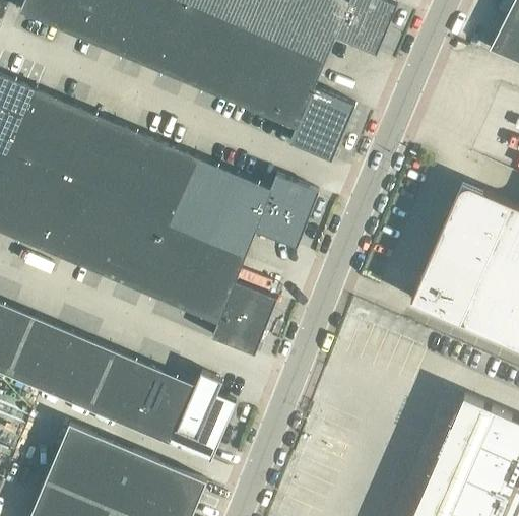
[(349,0),(349,2),(345,0),(24,0),(19,13),(296,130),(289,144),(331,162),(355,106),(314,88),(335,39),(376,56),(397,6),(382,0),(349,0)]
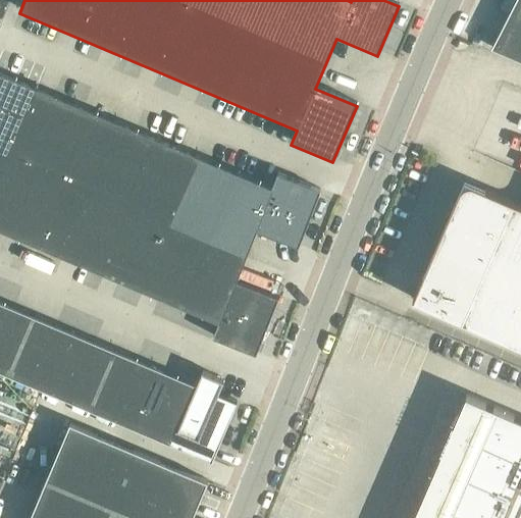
[(520,64),(520,0),(516,0),(490,51),(520,64)]
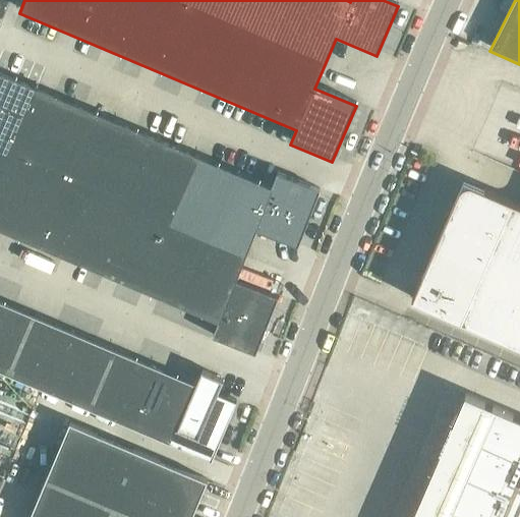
[(272,190),(17,82),(0,74),(0,237),(218,325),(213,339),(255,356),(278,299),(236,283),(256,233),(297,249),(320,192),(277,176),(272,190)]
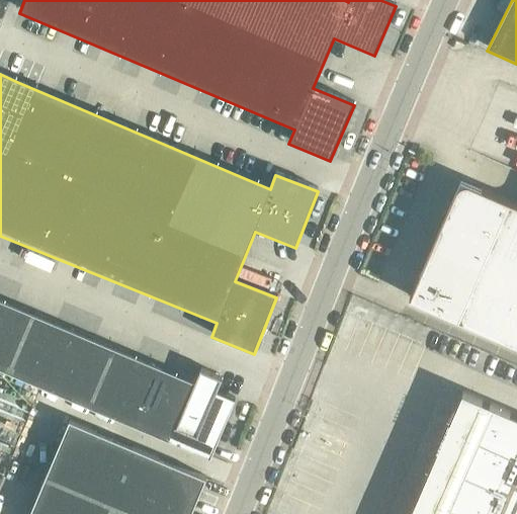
[(516,207),(481,192),(477,201),(462,195),(424,282),(419,280),(410,300),(409,300),(409,301),(516,347),(516,207)]
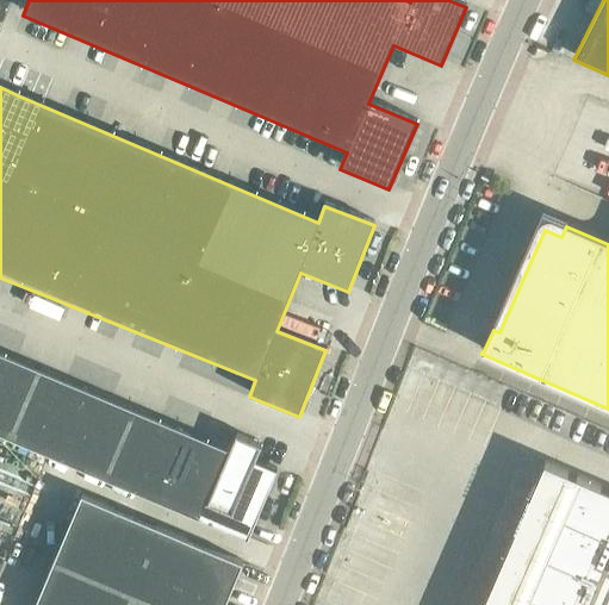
[(230,453),(0,355),(0,437),(248,542),(277,473),(255,463),(261,448),(236,437),(230,453)]
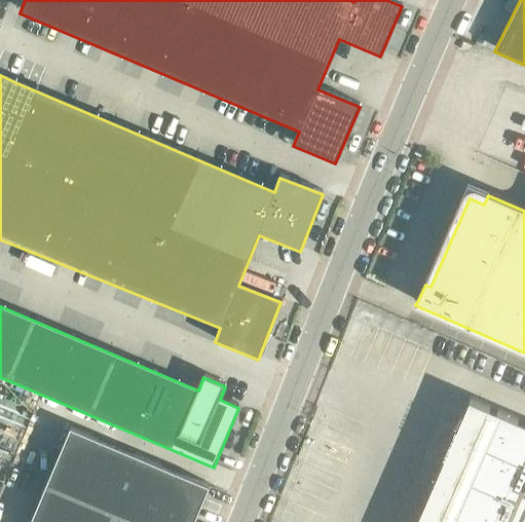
[(524,521),(524,425),(496,413),(450,521),(524,521)]
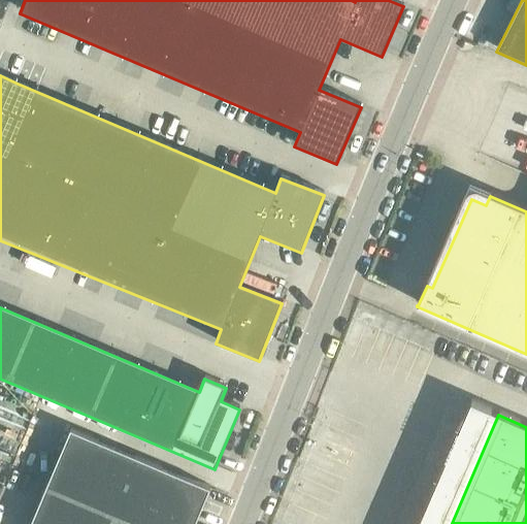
[(195,523),(209,490),(70,431),(31,523),(195,523)]
